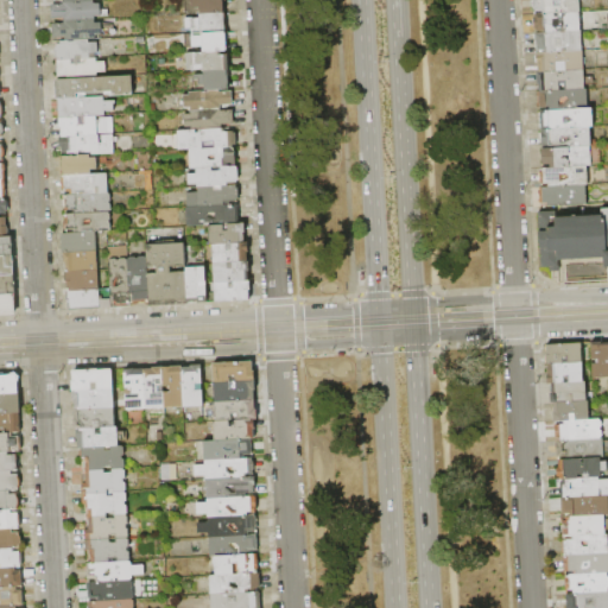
[(62,1),(74,1),(74,4),(80,2),(80,1),(93,0),(93,4),(100,4),(100,17),(94,17),(94,21),(81,21),(81,20),(75,21),(75,23),(63,23),(63,18),(50,18),(50,5),(62,4),(62,1)]
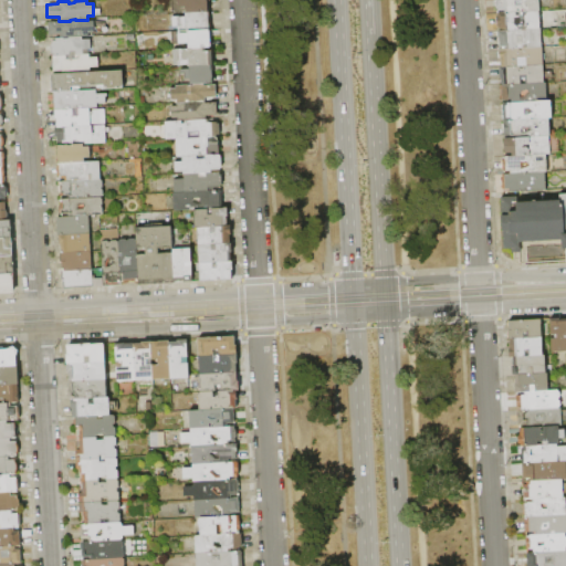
[(209,0),(209,1),(208,1),(208,11),(186,13),(186,8),(179,8),(178,2),(177,2),(176,0),(209,0)]
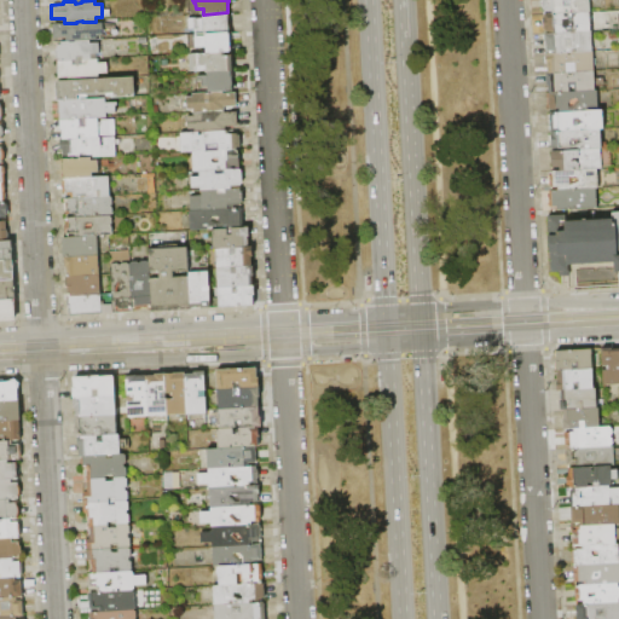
[(589,0),(590,12),(573,12),(573,11),(571,11),(571,13),(555,13),(555,11),(544,12),(544,10),(543,10),(542,0),(589,0)]
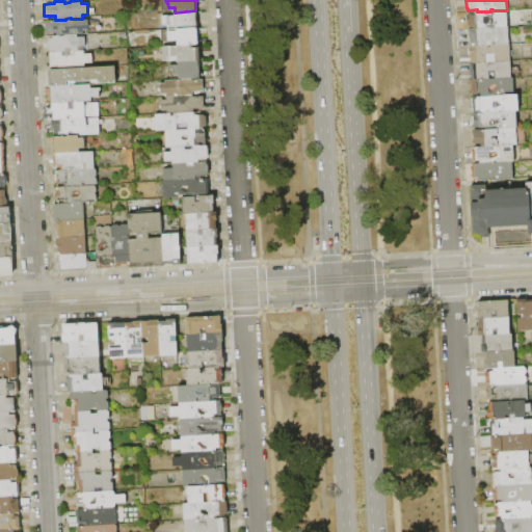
[(174,12),(175,12),(195,10),(196,10),(197,28),(175,29),(175,26),(166,26),(166,25),(162,25),(161,16),(168,16),(174,16),(174,12)]
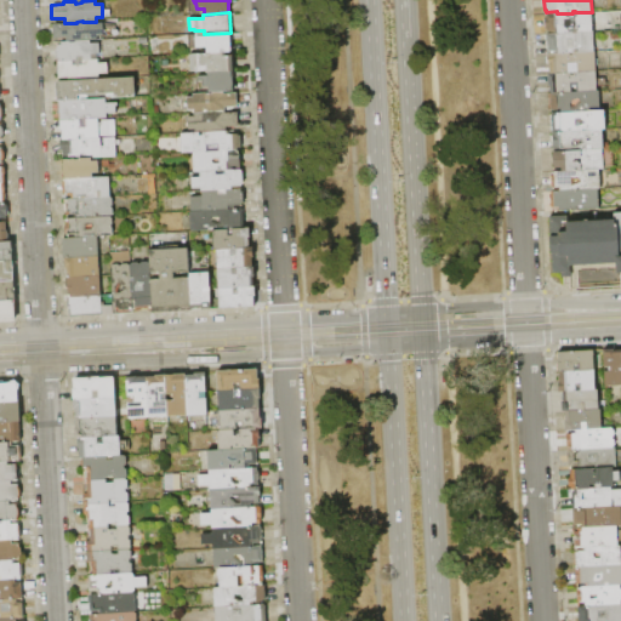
[(546,13),(557,13),(573,13),(575,12),(592,12),(593,32),(576,33),(576,30),(574,30),(574,33),(557,33),(557,32),(547,32),(547,29),(545,29),(545,17),(546,17),(546,13)]
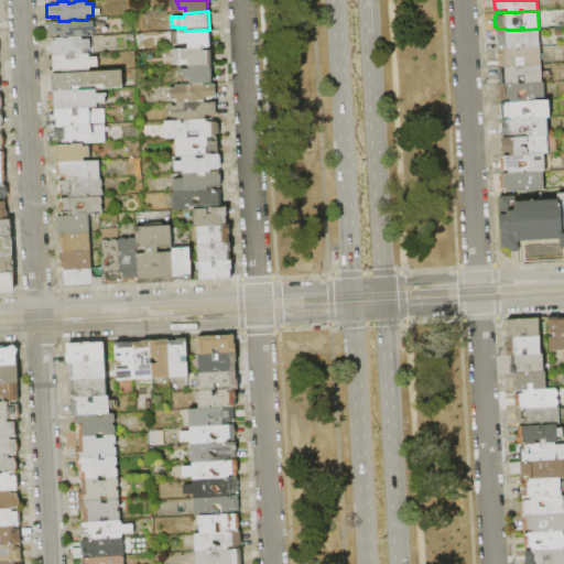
[(87,20),(87,21),(94,21),(94,33),(88,33),(88,36),(82,36),(68,38),(63,38),(60,38),(60,34),(49,35),(47,22),(58,21),(69,21),(75,20),(87,20)]
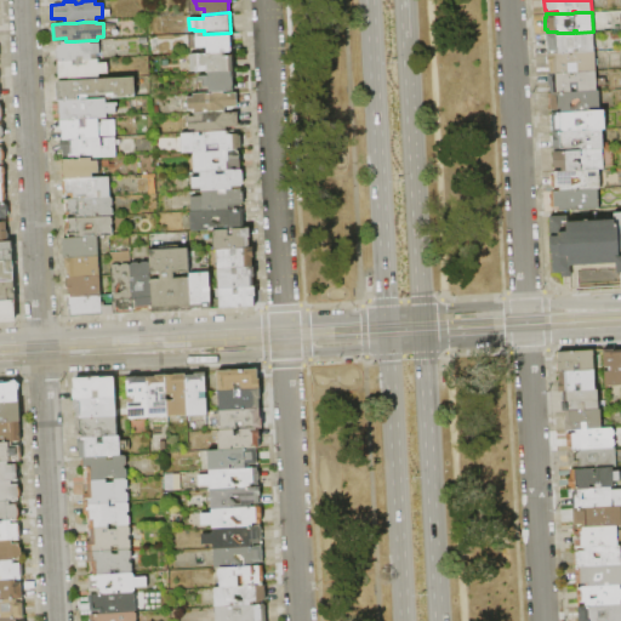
[(594,51),(577,52),(576,50),(575,51),(575,52),(573,52),(570,52),(558,53),(558,51),(548,51),(548,41),(547,41),(546,34),(557,33),(574,33),(576,33),(593,32),(594,32),(594,51)]
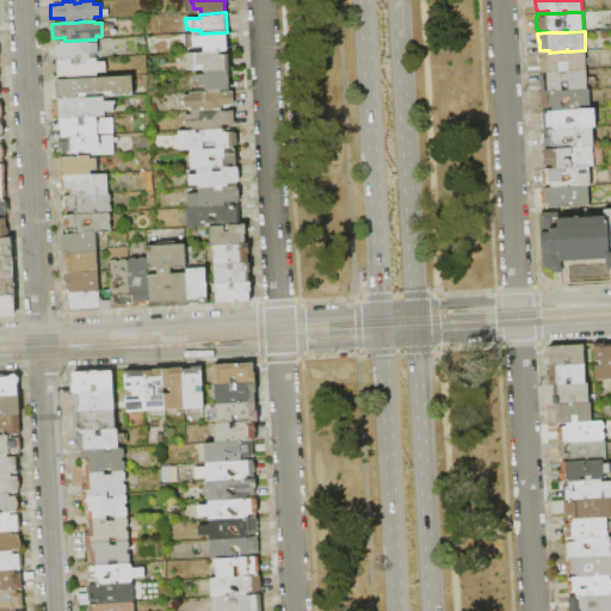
[(218,51),(203,53),(203,47),(186,48),(185,35),(201,34),(227,32),(229,32),(229,34),(236,32),(236,38),(229,38),(229,39),(227,39),(228,51),(218,51)]
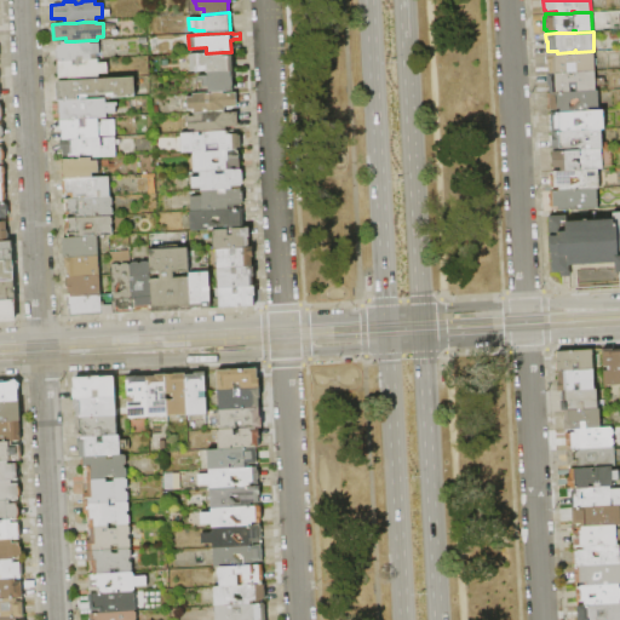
[(65,41),(69,41),(69,42),(75,42),(75,41),(90,40),(90,42),(99,42),(99,53),(91,55),(91,61),(58,62),(57,62),(57,59),(56,57),(55,50),(57,47),(57,45),(61,45),(61,41),(65,41)]
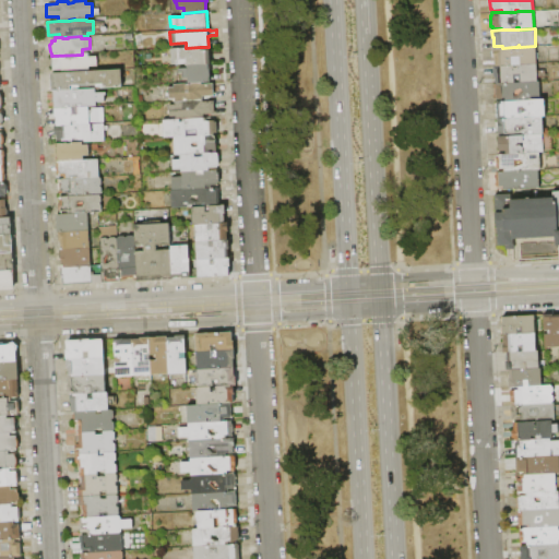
[(536,63),(516,64),(514,64),(495,66),(495,58),(492,58),(492,48),(494,48),(502,48),(513,47),(513,49),(515,49),(515,47),(518,47),(520,47),(535,46),(536,63)]
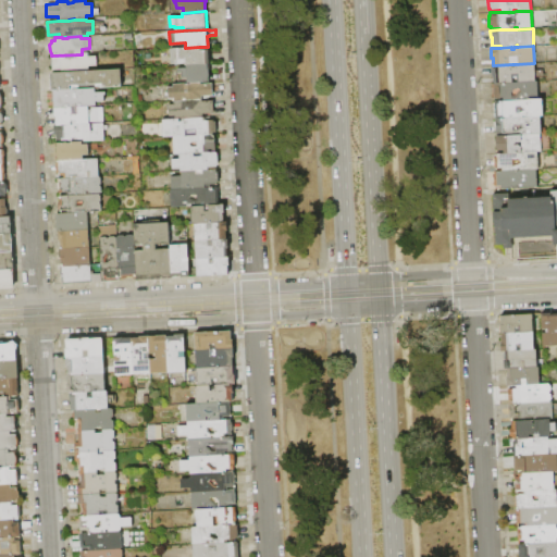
[(186,65),(186,64),(177,64),(177,63),(171,63),(170,49),(185,48),(199,47),(199,50),(208,49),(209,64),(186,65)]
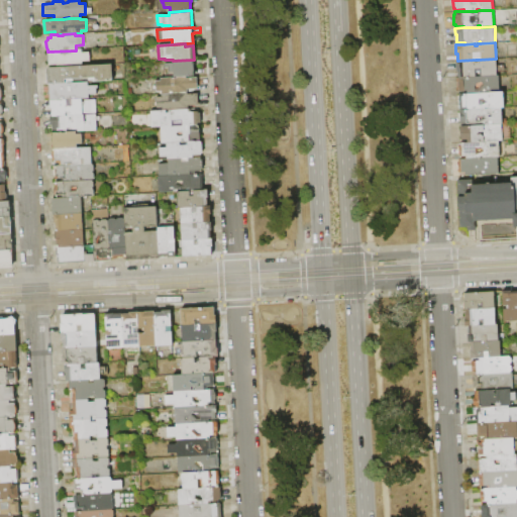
[(76,50),(82,49),(82,53),(89,53),(89,62),(82,62),(83,66),(58,67),(57,64),(49,65),(46,61),(46,55),(48,53),(48,52),(76,50)]
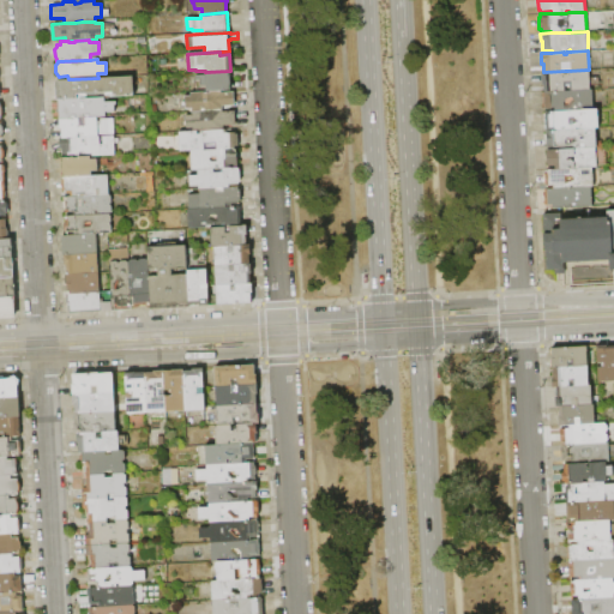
[(545,91),(545,84),(542,84),(542,72),(543,72),(565,71),(565,73),(567,73),(567,71),(589,70),(590,90),(570,90),(569,83),(566,84),(566,90),(545,91)]
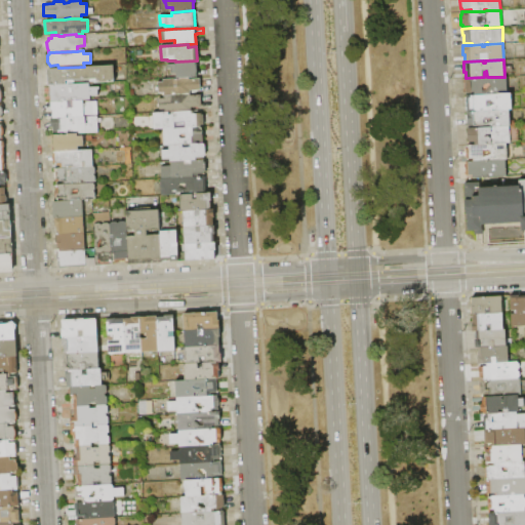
[(189,78),(176,78),(176,74),(171,74),(171,68),(167,69),(167,65),(176,64),(175,62),(197,61),(198,61),(198,62),(205,62),(205,66),(198,66),(198,67),(195,67),(195,69),(197,69),(197,76),(196,76),(196,77),(189,78)]
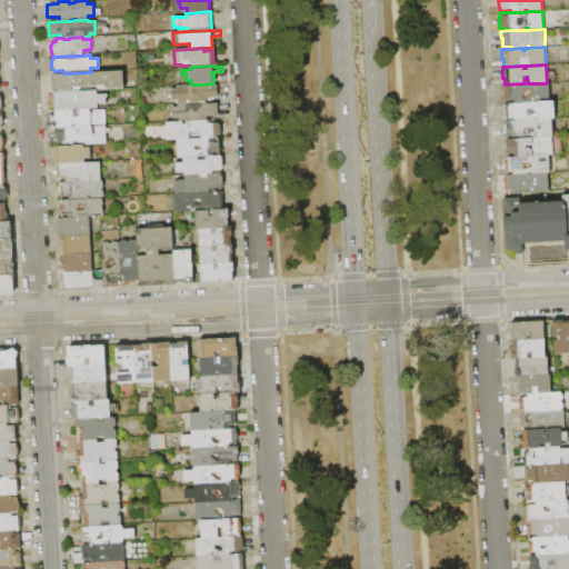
[(63,73),(91,72),(123,71),(123,89),(103,90),(103,86),(71,87),(71,91),(52,92),(51,75),(63,73)]
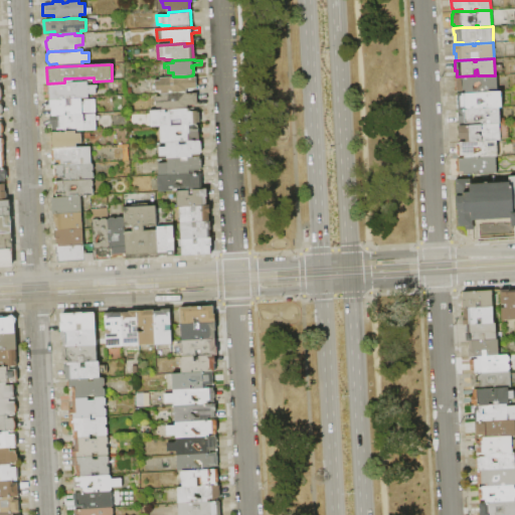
[(457,93),(457,76),(475,75),(478,75),(495,75),(497,74),(497,92),(457,93)]
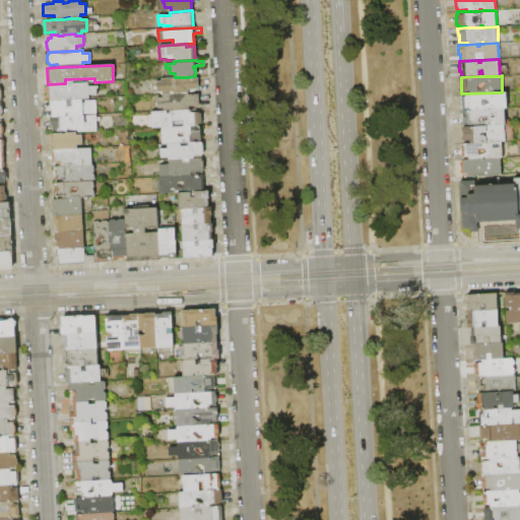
[(163,94),(161,91),(156,91),(156,81),(161,81),(161,78),(175,77),(187,77),(187,78),(198,77),(198,89),(195,90),(195,92),(188,93),(163,94)]
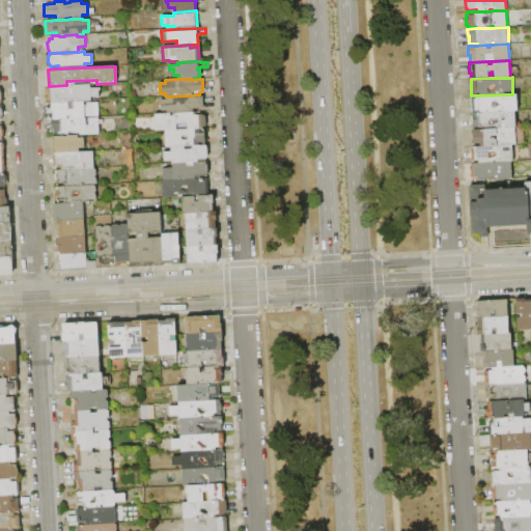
[(66,85),(90,84),(90,88),(99,88),(99,96),(91,96),(91,101),(84,102),(74,102),(68,102),(51,103),(50,103),(49,86),(66,85)]
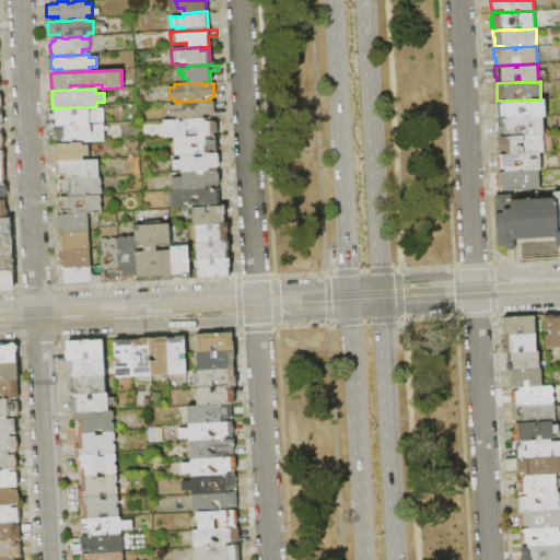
[(544,117),(528,118),(528,116),(525,116),(526,118),(499,119),(498,119),(497,101),(540,100),(545,98),(546,117),(544,117)]
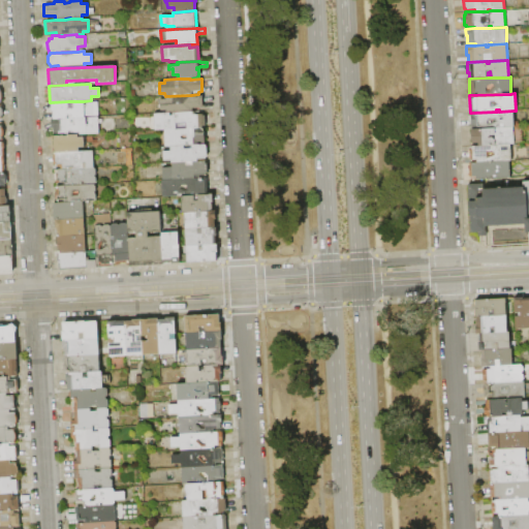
[(199,111),(166,113),(165,111),(160,111),(159,99),(165,99),(165,96),(191,95),(191,96),(203,96),(203,107),(199,107),(199,111)]
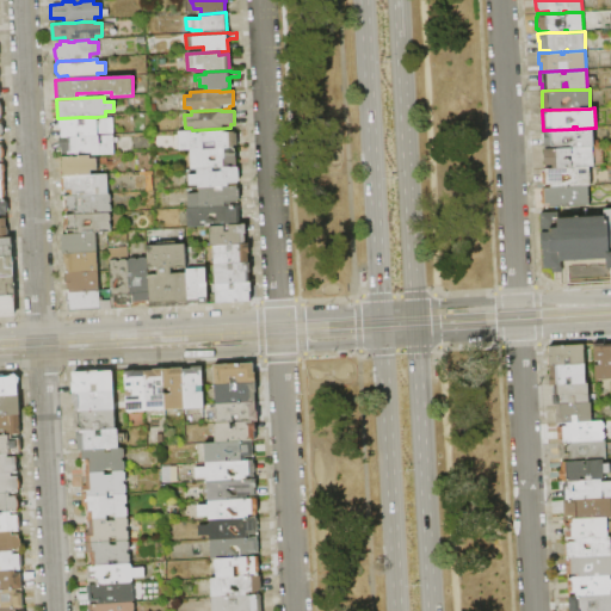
[(61,137),(61,129),(60,129),(59,118),(79,117),(79,125),(85,125),(85,117),(97,117),(97,121),(98,121),(98,118),(112,118),(113,134),(97,134),(97,136),(80,136),(80,133),(78,133),(78,137),(61,137)]
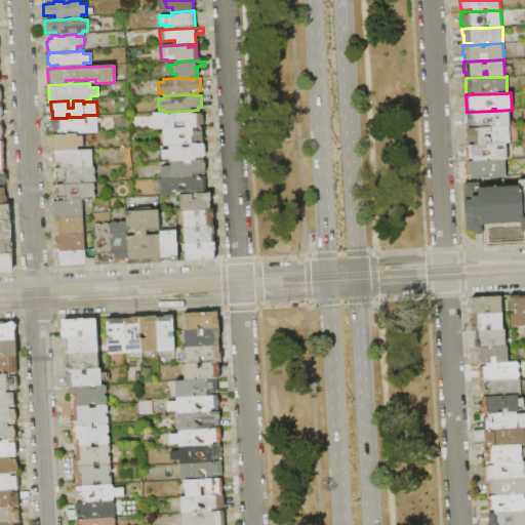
[(163,129),(154,129),(153,113),(165,112),(198,110),(199,114),(201,113),(201,115),(203,115),(203,125),(201,125),(201,126),(163,129)]
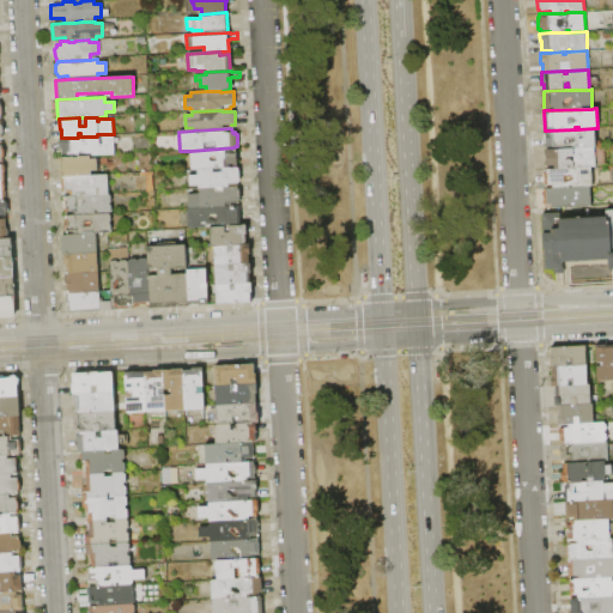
[(595,147),(557,150),(557,146),(546,147),(546,131),(576,129),(578,129),(595,128),(595,147)]
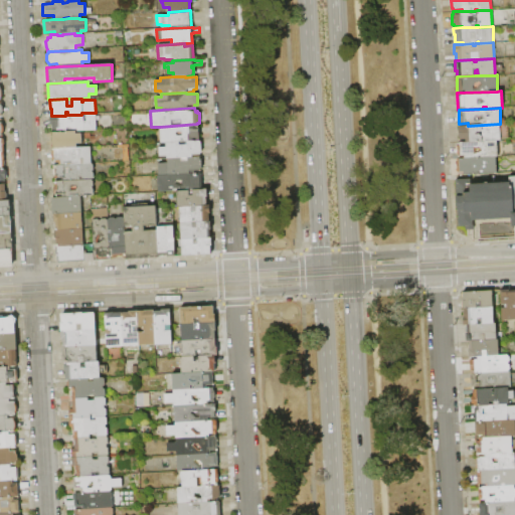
[(51,116),(65,116),(67,115),(81,115),(82,115),(83,121),(86,121),(86,115),(96,114),(97,130),(75,131),(68,132),(68,128),(67,128),(67,132),(52,133),(52,125),(49,125),(49,116),(51,116)]
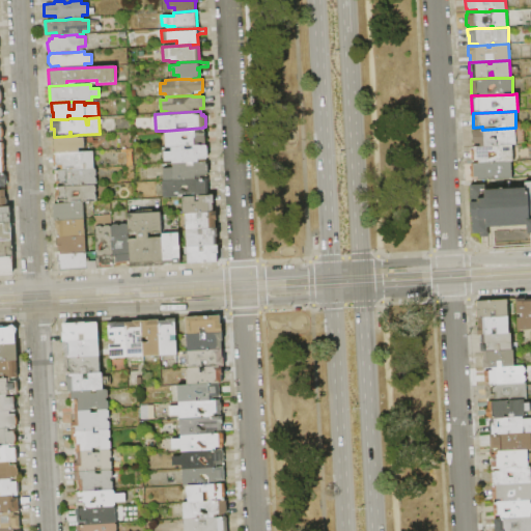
[(170,147),(166,147),(165,131),(203,128),(204,128),(204,132),(206,133),(206,137),(204,139),(205,145),(192,146),(185,146),(170,147)]
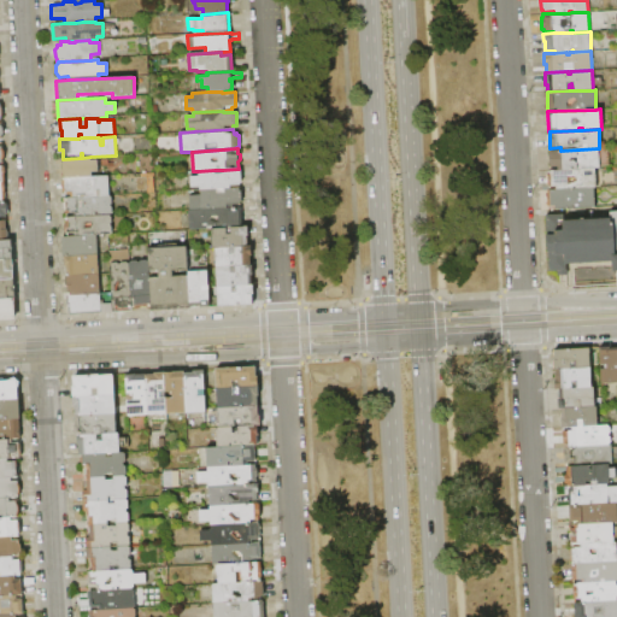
[(595,168),(575,169),(575,166),(574,168),(574,169),(558,169),(558,166),(551,168),(550,151),(560,151),(599,148),(600,168),(595,168)]
